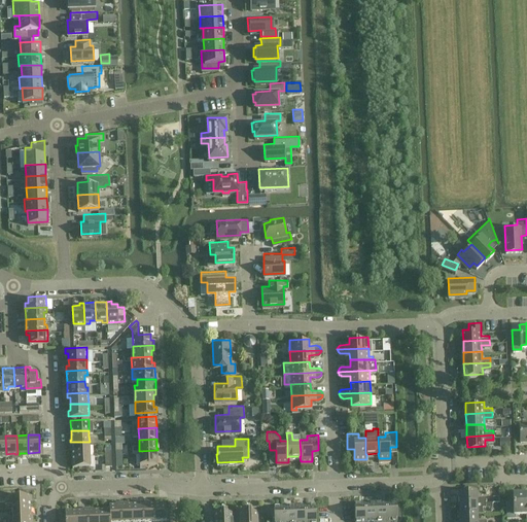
[(90,442),(70,442),(71,445),(72,453),(90,452),(90,442)]
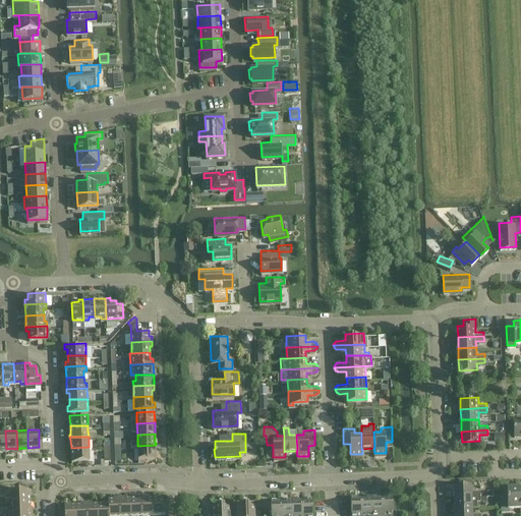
[(156,447),(156,445),(137,446),(137,457),(156,456),(155,447),(156,447)]
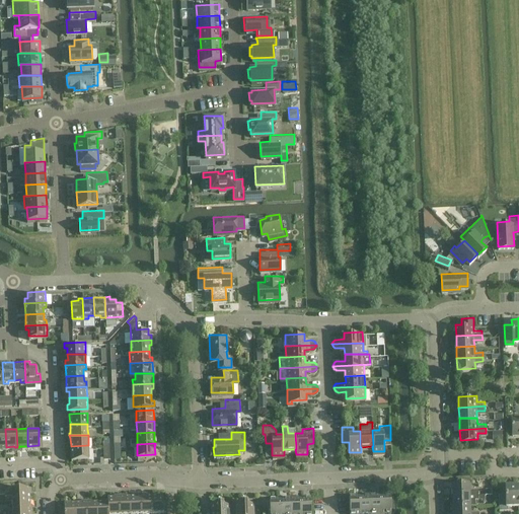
[(88,457),(88,445),(71,446),(71,457),(88,457)]
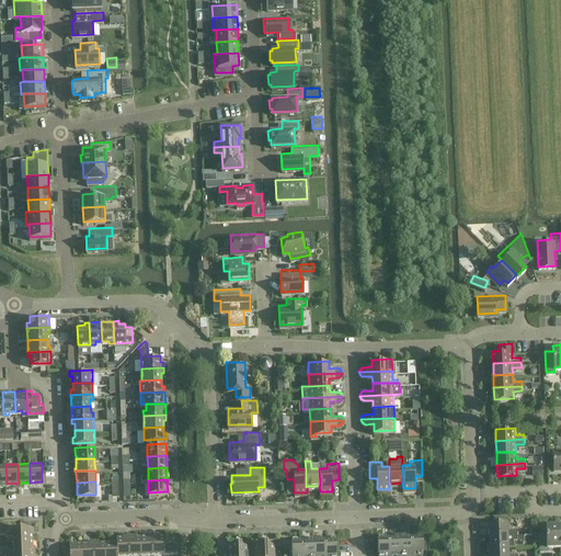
[(488,521),(489,533),(516,532),(516,526),(507,528),(506,514),(494,514),(494,521),(488,521)]
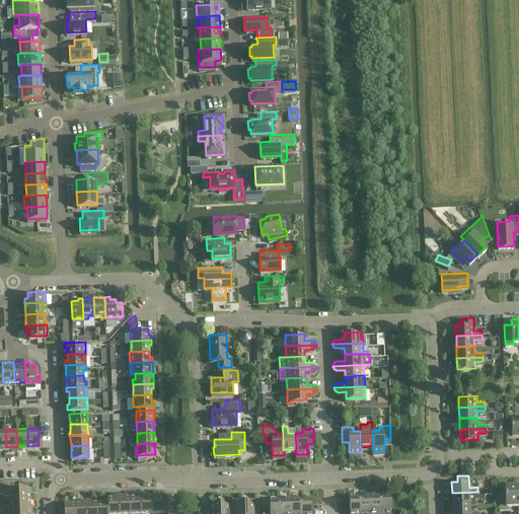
[(506,504),(518,503),(517,482),(511,482),(511,483),(505,484),(505,492),(499,492),(499,507),(506,507),(506,504)]
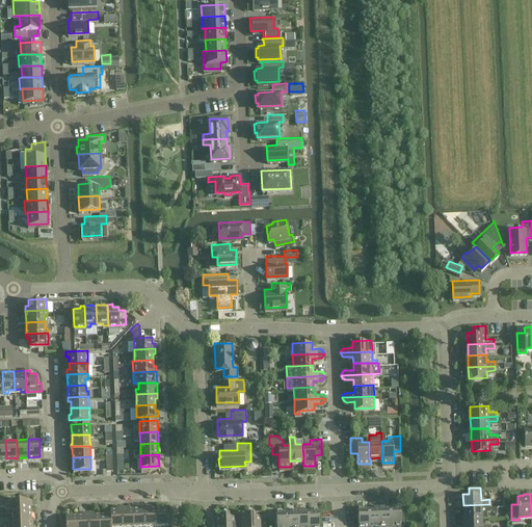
[(31,497),(11,498),(12,509),(30,508),(30,500),(31,500),(31,497)]
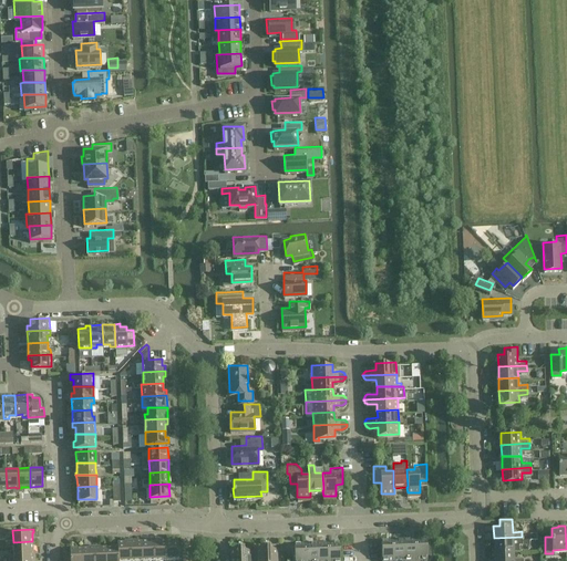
[(142,558),(154,557),(154,537),(151,537),(151,538),(142,539),(142,558)]
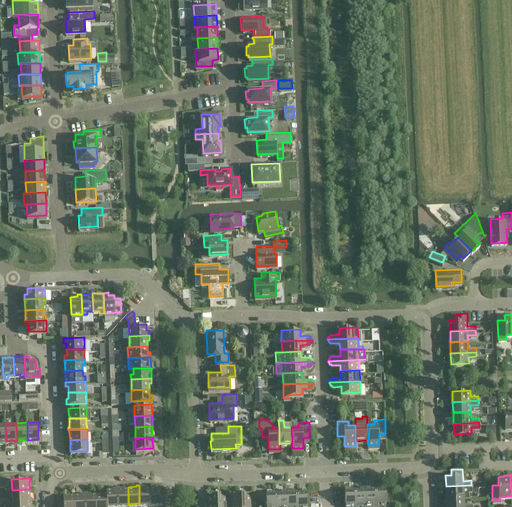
[(139,485),(139,503),(150,503),(149,486),(141,486),(141,485),(139,485)]
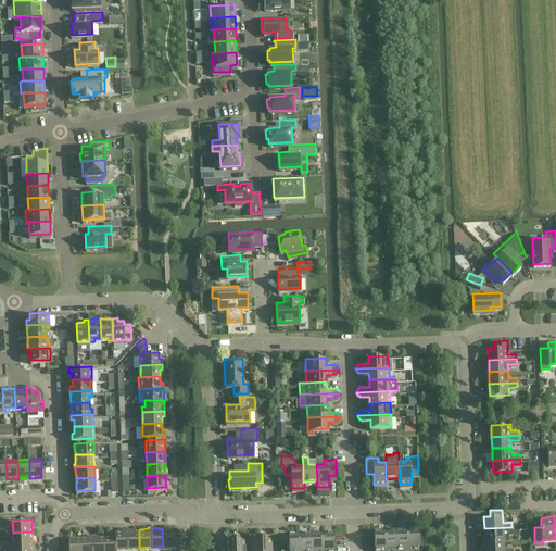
[(175,527),(162,528),(163,547),(175,547),(175,527)]
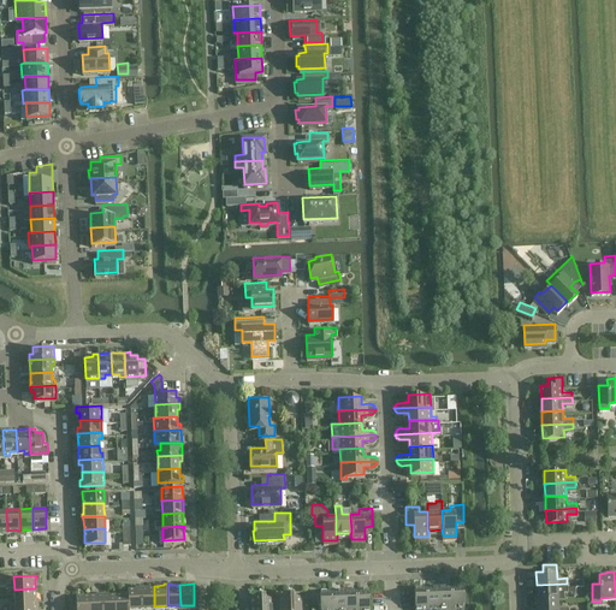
[(439,606),(451,605),(451,584),(439,585),(439,606)]
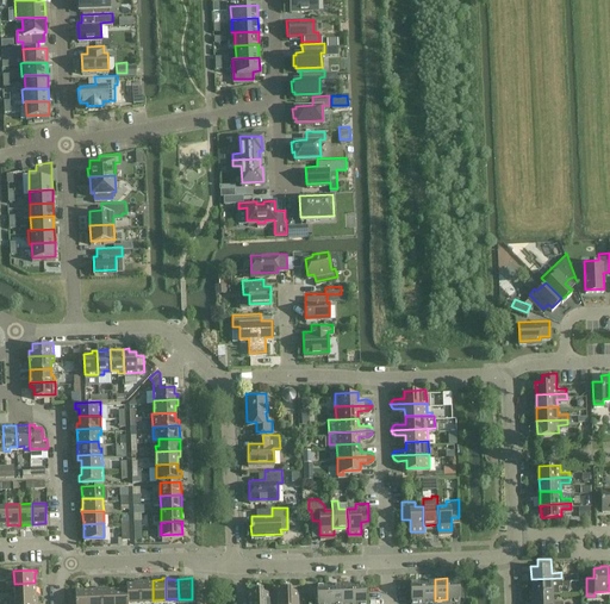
[(459,578),(447,578),(447,599),(460,599),(460,597),(462,597),(462,580),(459,580),(459,578)]
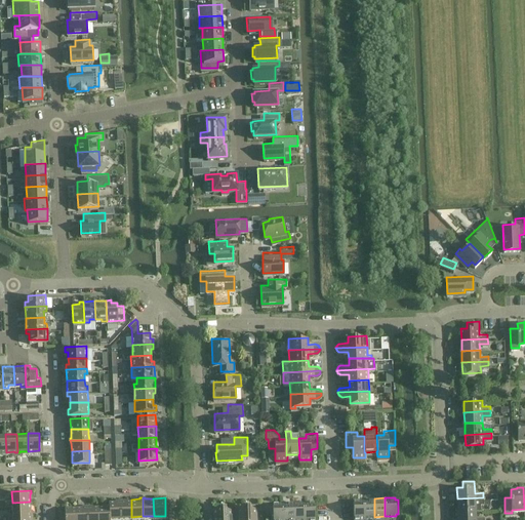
[(484,502),(483,497),(457,498),(457,510),(476,509),(475,503),(484,502)]
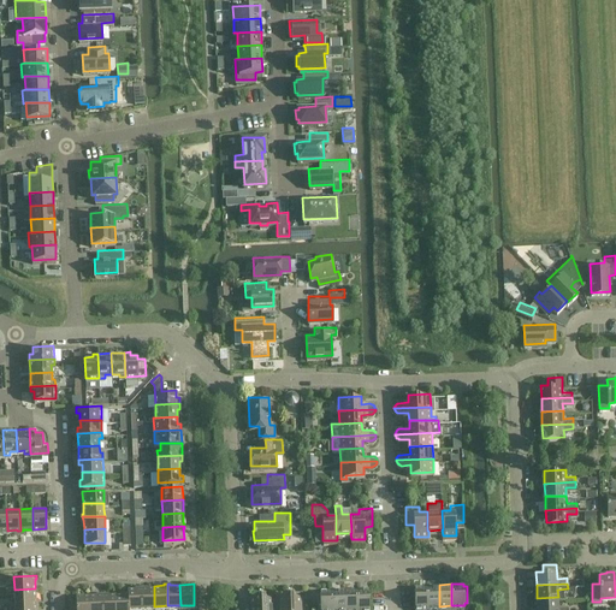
[(128,591),(129,608),(142,606),(141,585),(138,585),(138,586),(128,586),(128,591)]
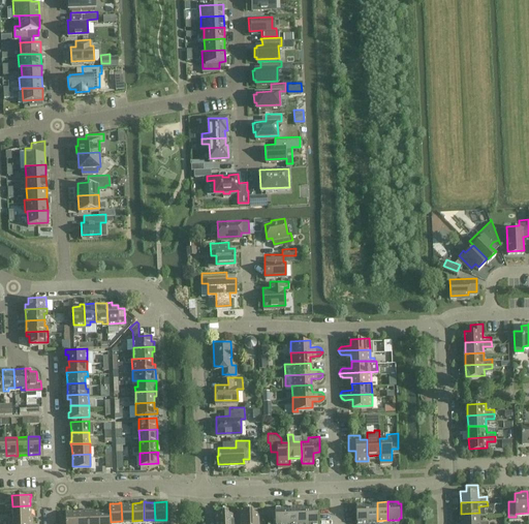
[(123,502),(121,502),(122,521),(132,521),(132,503),(123,503),(123,502)]
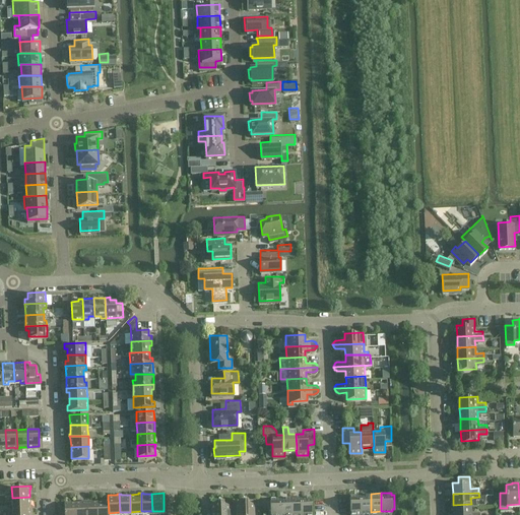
[(350,512),(361,512),(360,494),(349,494),(350,512)]
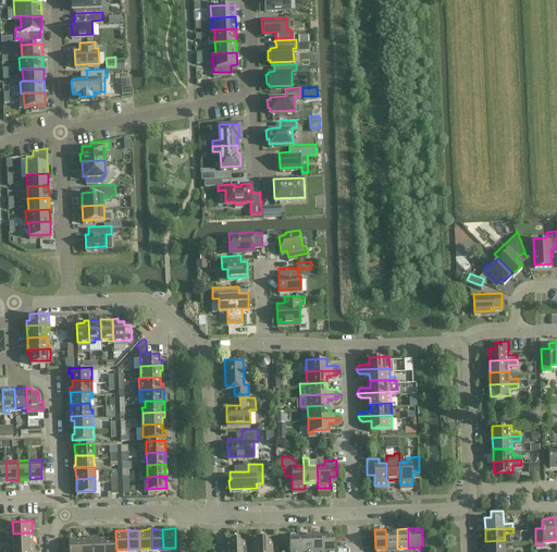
[(385,529),(386,549),(397,549),(397,529),(385,529)]
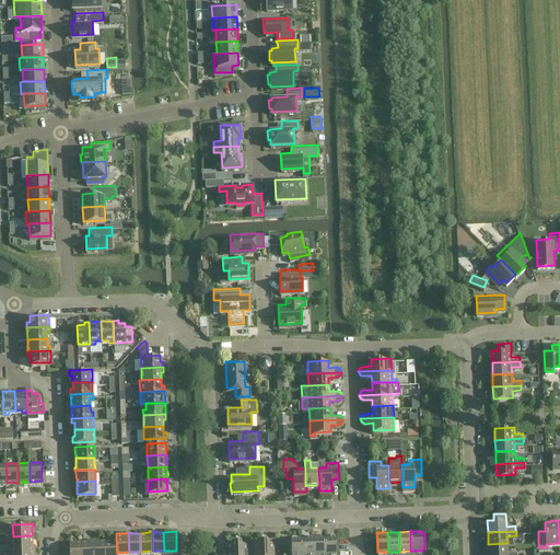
[(313,535),(314,554),(325,554),(324,534),(313,535)]
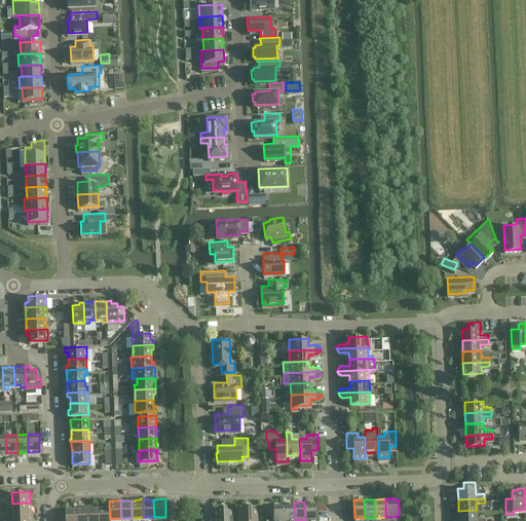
[(315,501),(304,501),(305,520),(315,520),(315,501)]
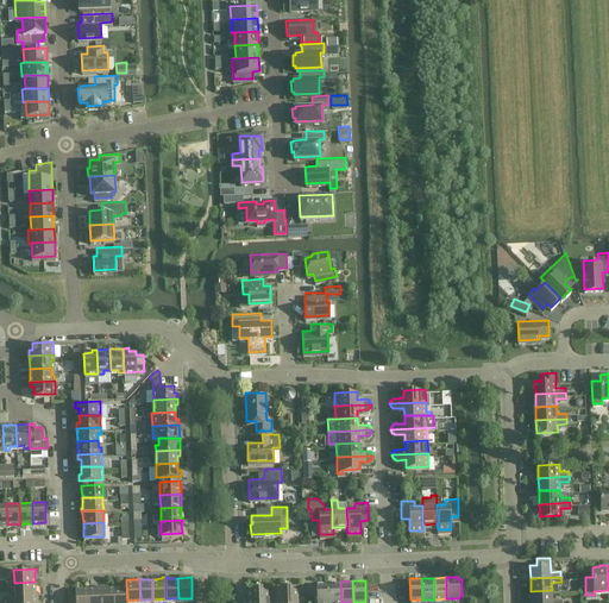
[(35,582),(14,583),(14,596),(36,595),(36,592),(35,582)]
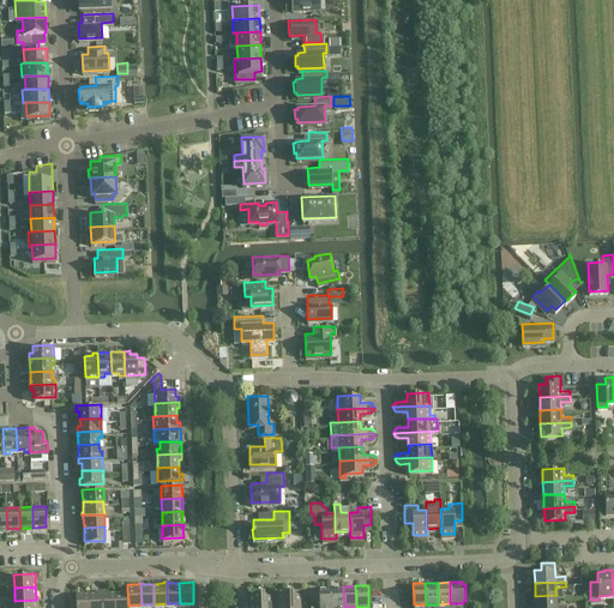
[(319,607),(331,607),(331,587),(318,588),(319,590),(315,590),(317,607),(319,607)]
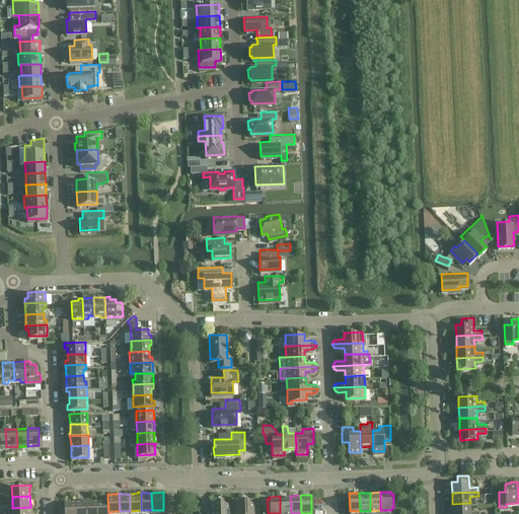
[(290,496),(280,496),(280,513),(283,513),(291,513),(290,496)]
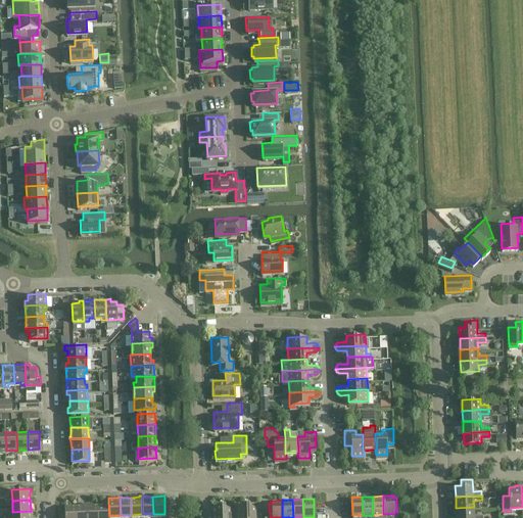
[(89,502),(87,503),(87,517),(97,517),(97,503),(89,503),(89,502)]
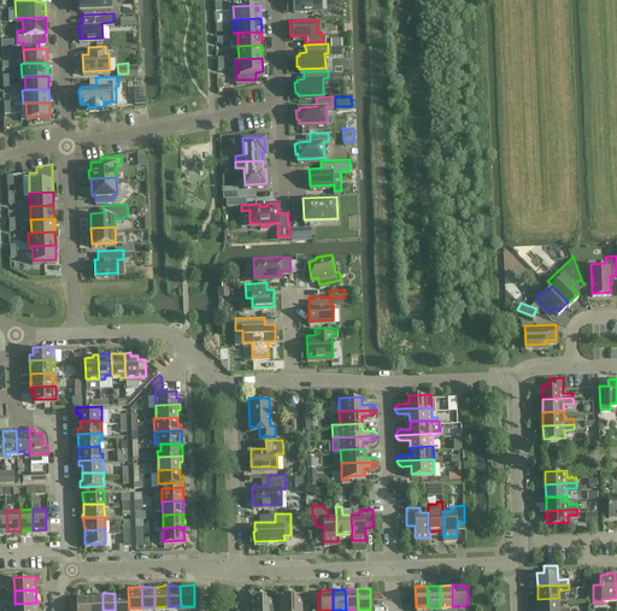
[(125,592),(115,593),(115,610),(129,610),(129,609),(128,592),(125,592)]
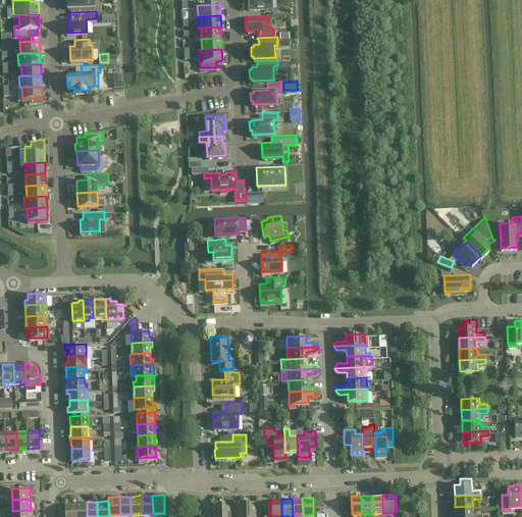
[(249,504),(249,501),(244,502),(237,502),(237,516),(255,516),(255,504),(249,504)]
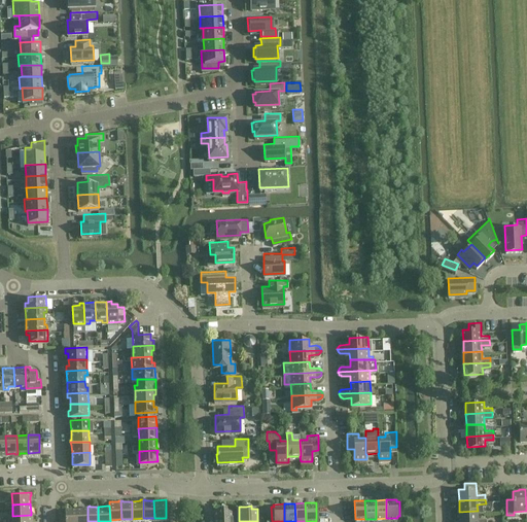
[(76,521),(88,521),(88,507),(85,507),(76,508),(76,521)]
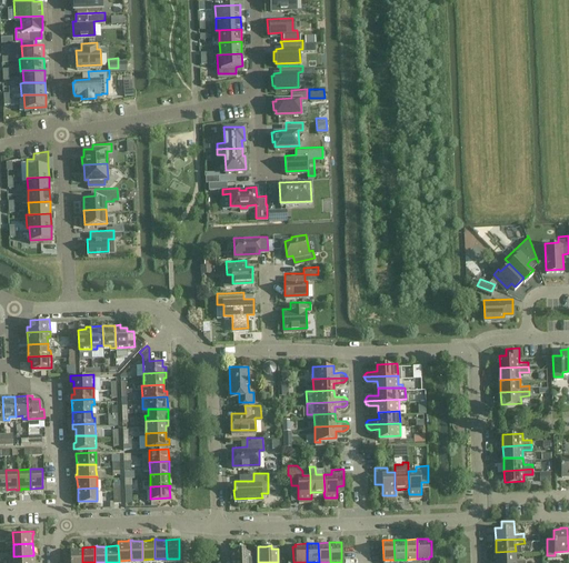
[(245,550),(245,546),(239,548),(231,548),(231,562),(251,562),(251,550),(245,550)]
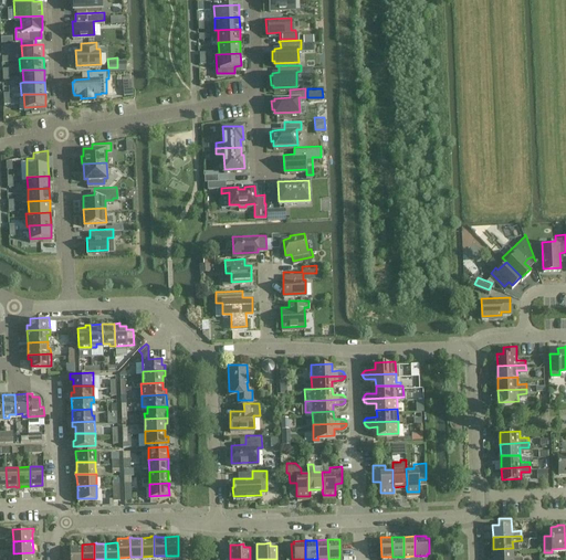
[(70,559),(82,559),(82,545),(70,545),(70,559)]
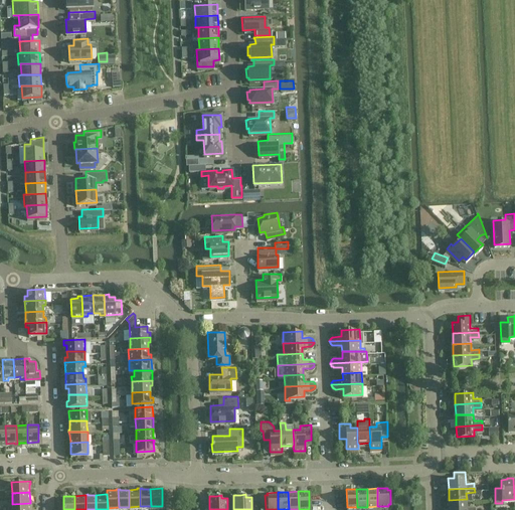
[(449,500),(449,509),(459,509),(475,509),(475,505),(467,505),(467,499),(449,500)]
